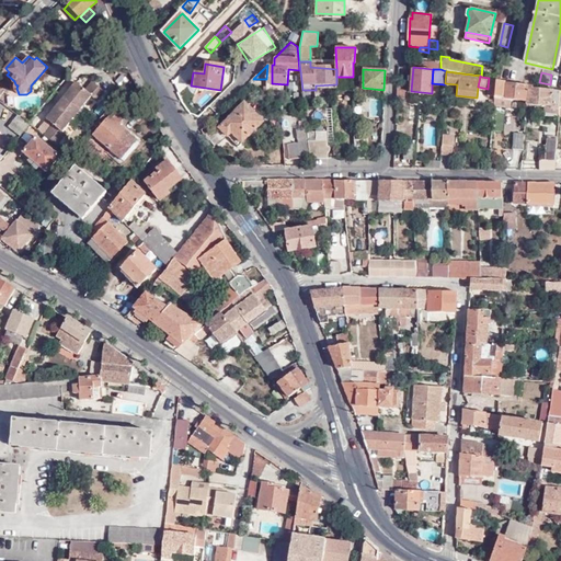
[(495,96),(496,79),(489,78),(488,89),(488,95),(495,96)]
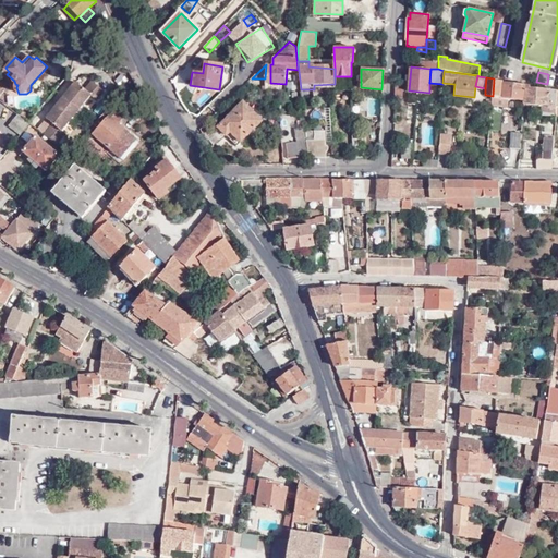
[(502,81),(497,80),(494,79),(493,96),(490,106),(495,106),(496,97),(523,100),(525,85),(502,82),(502,81)]
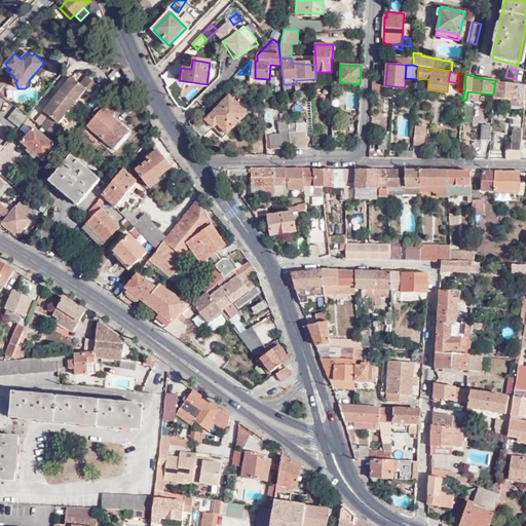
[(44,112),(49,116),(58,123),(85,89),(91,95),(99,85),(86,76),(80,84),(71,78),(61,90),(64,94),(58,101),(54,99),(44,112)]
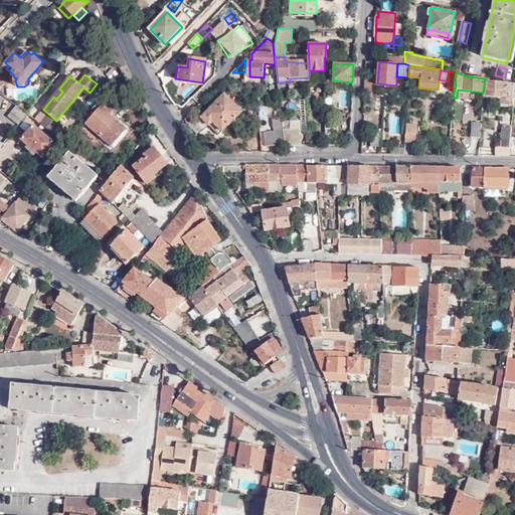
[(372,75),(364,74),(364,91),(371,91),(372,75)]
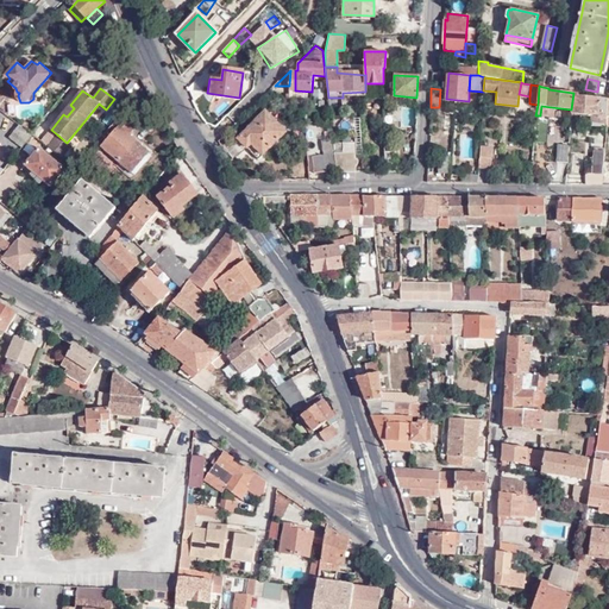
[(607,117),(608,98),(578,95),(578,94),(573,93),(571,110),(571,113),(607,119),(607,117)]
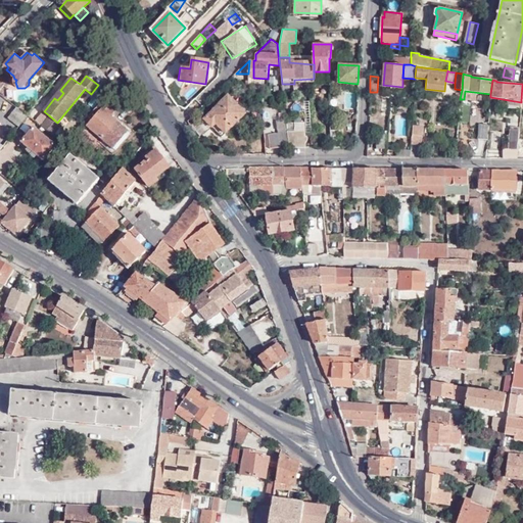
[(123,99),(110,88),(89,115),(94,120),(89,127),(112,147),(128,130),(109,114),(123,99)]
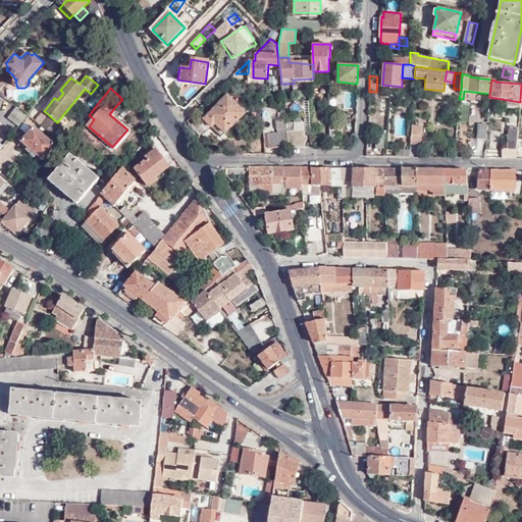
[(60,90),(54,98),(57,100),(63,93),(60,90)]
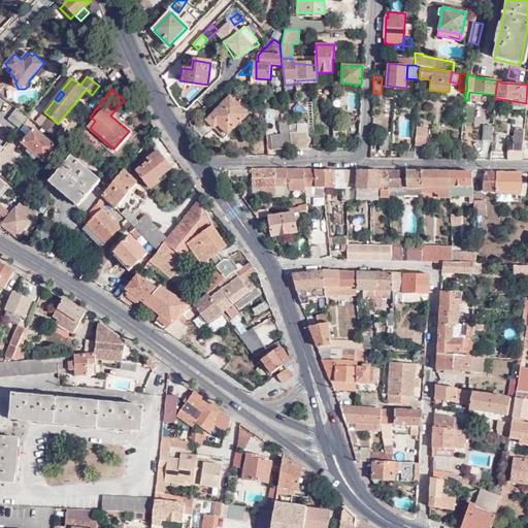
[(250,114),(232,96),(207,120),(218,130),(216,132),(223,140),(250,114)]
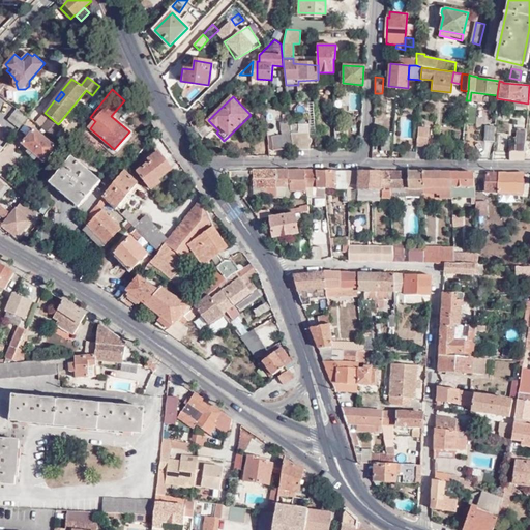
[(197,106),(189,112),(195,118),(202,111),(197,106)]
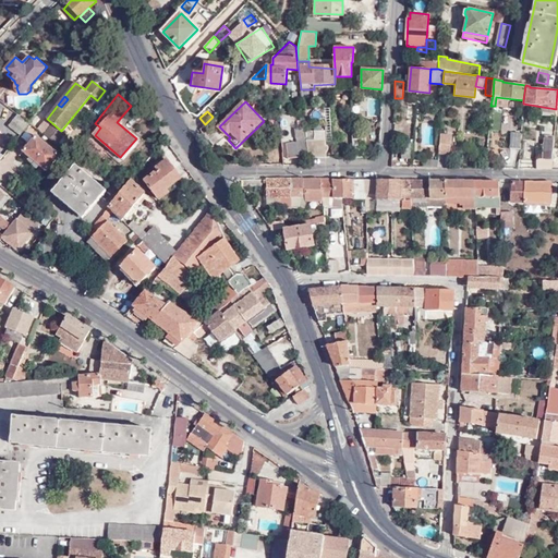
[(8,125),(20,135),(28,123),(17,113),(8,125)]
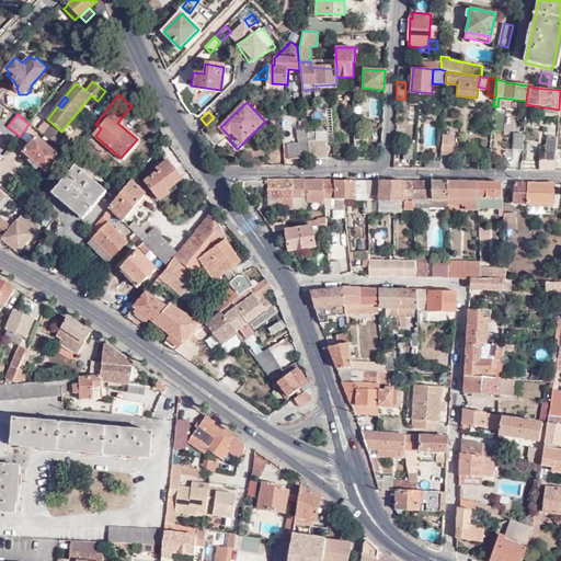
[(44,135),(58,145),(66,135),(61,132),(53,124),(44,135)]
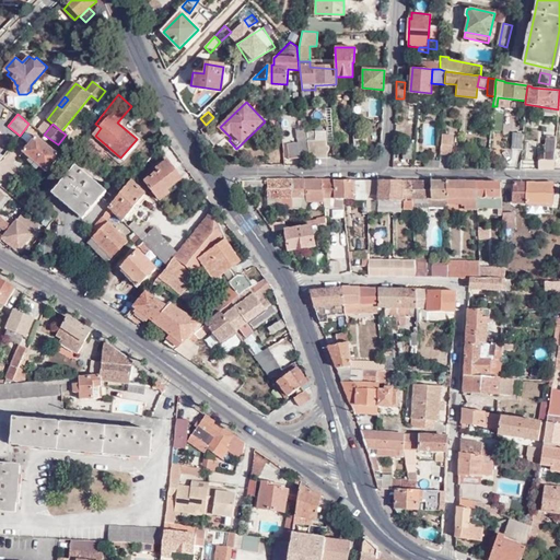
[(306,129),(307,140),(310,158),(328,156),(326,129),(306,129)]
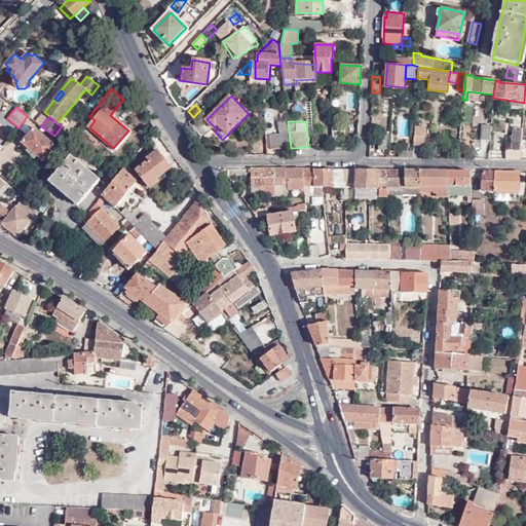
[(489,141),(490,124),(482,124),(480,140),(489,141)]
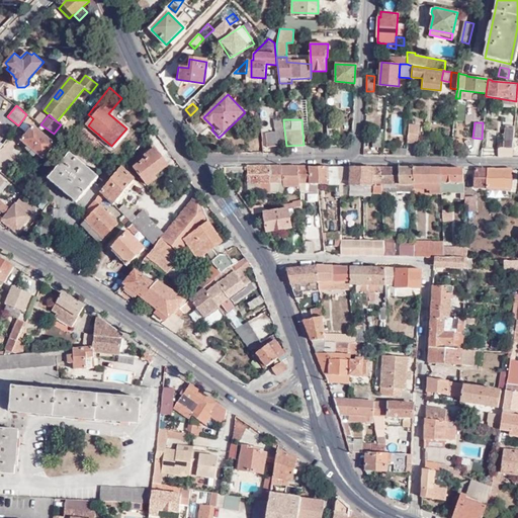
[(419,124),(409,123),(407,141),(417,142),(419,124)]
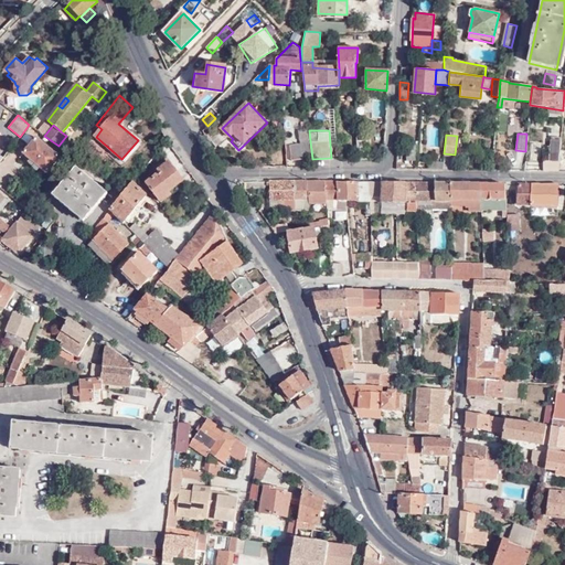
[(61,157),(36,138),(23,155),(48,173),(61,157)]
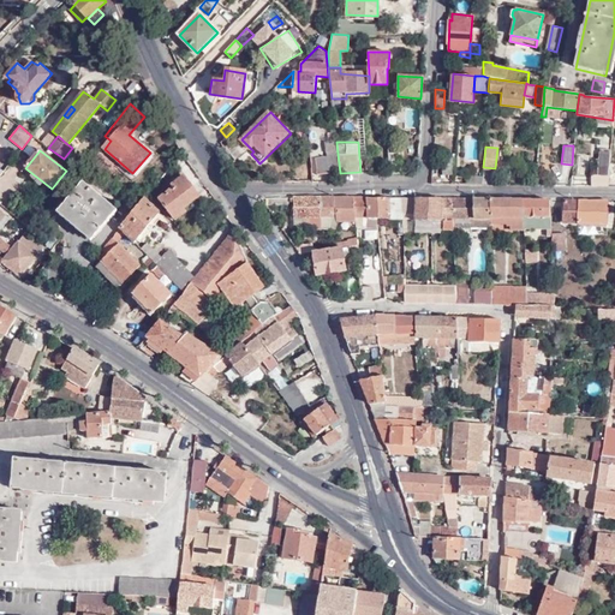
[(599,151),(597,175),(608,177),(610,153),(599,151)]
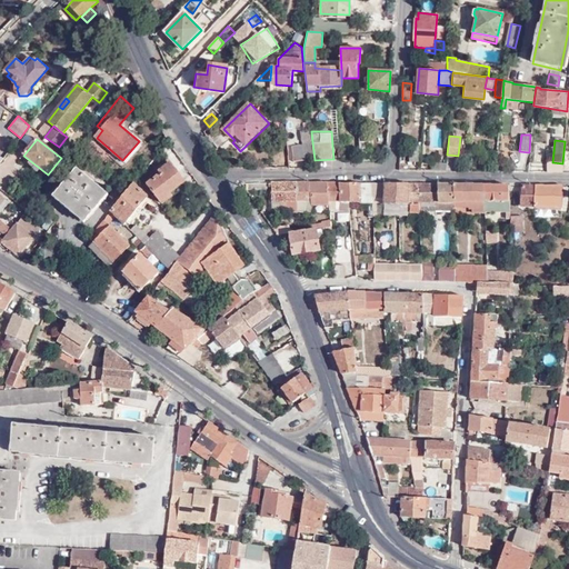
[(141,143),(139,141),(122,160),(126,163),(141,143)]
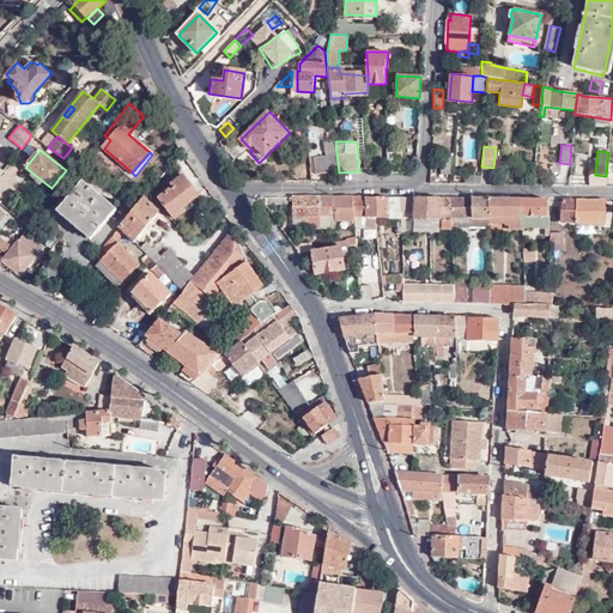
[(389,173),(400,173),(399,152),(388,152),(389,173)]
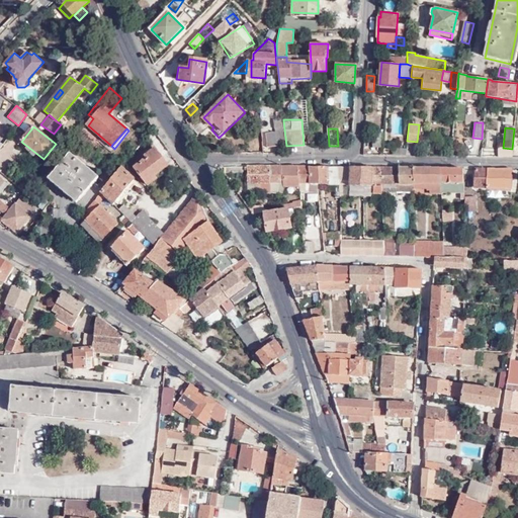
[(284,147),(286,147),(286,146),(284,130),(265,133),(267,147),(284,146),(284,147)]
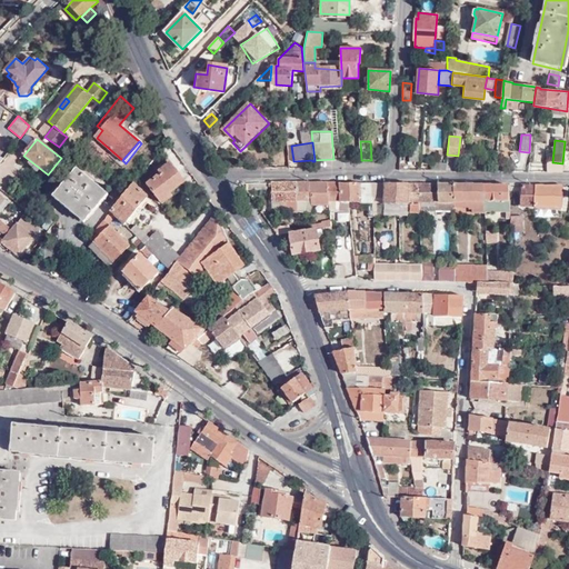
[(419,145),(409,143),(408,160),(418,161),(419,145)]
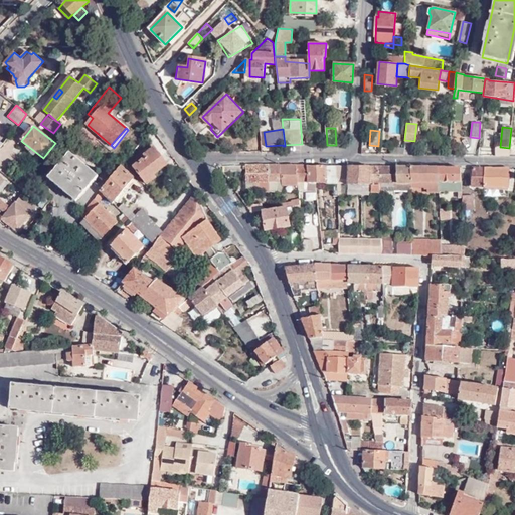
[(170,165),(155,145),(144,154),(147,157),(135,166),(148,183),(170,165)]
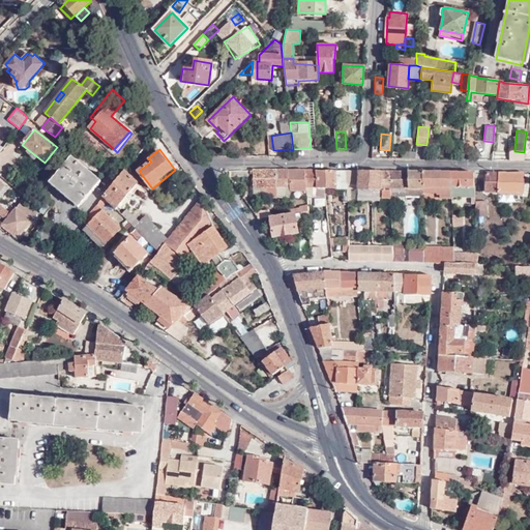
[(511,151),(510,160),(524,160),(524,152),(514,151),(511,151)]
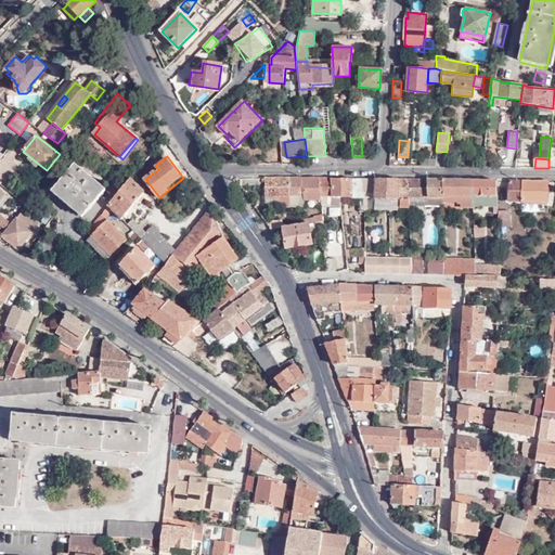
[(73,165),(50,192),(80,218),(103,191),(73,165)]
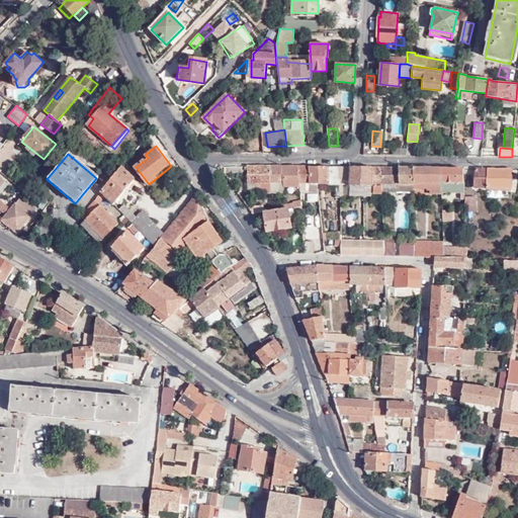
[(121,166),(113,176),(114,177),(122,167),(121,166)]
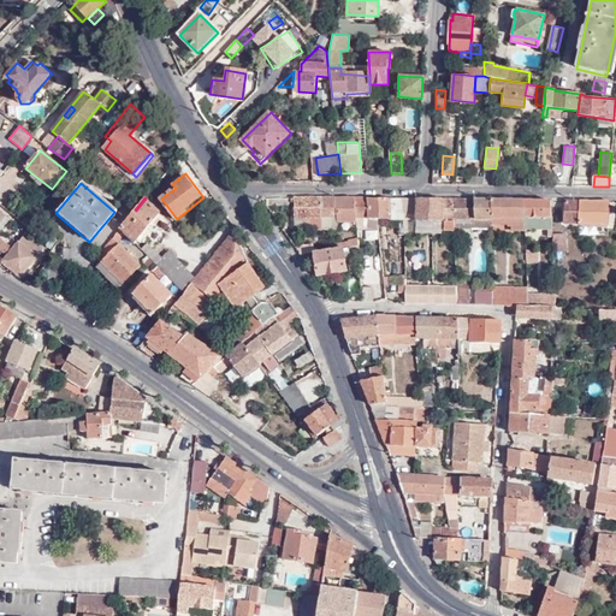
[(336,218),(335,197),(294,197),(294,223),(336,223),(336,218)]
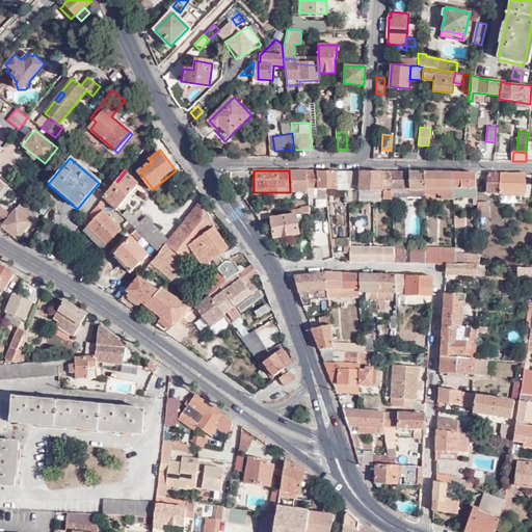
[(308,188),(306,170),(289,170),(290,188),(308,188)]
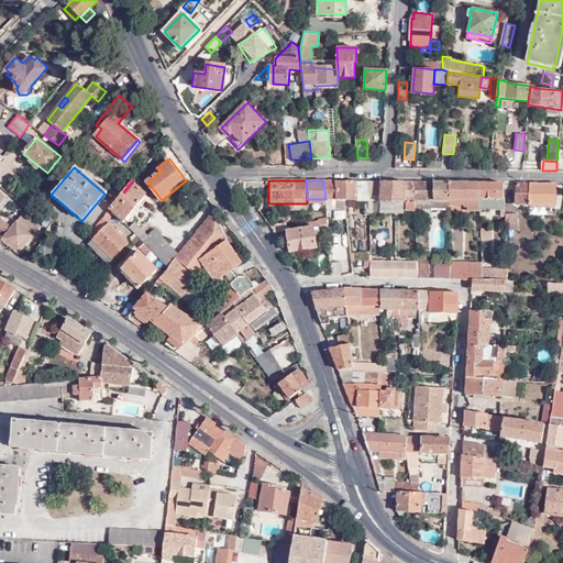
[(368,195),(367,181),(342,180),(323,180),(326,199),(355,199),(355,208),(364,208),(364,214),(368,214),(368,195)]
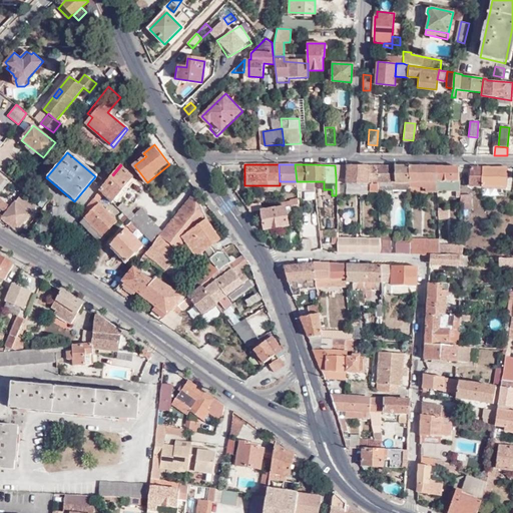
[(113,175),(101,190),(111,201),(112,200),(122,188),(124,185),(132,175),(121,165),(113,175)]
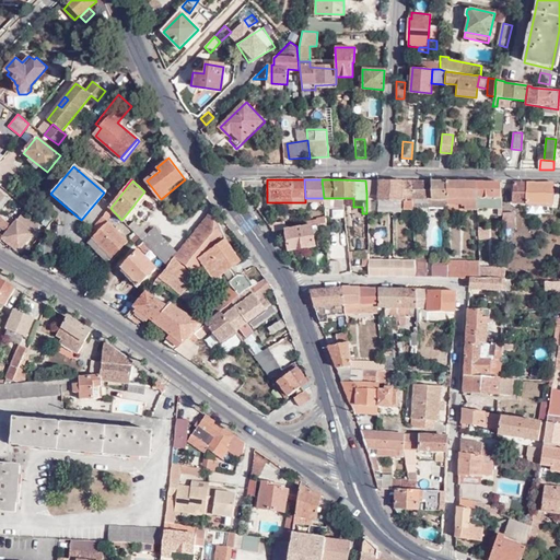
[(411,181),(378,181),(378,194),(378,200),(404,201),(404,209),(412,209),(412,208),(412,199),(411,181)]
